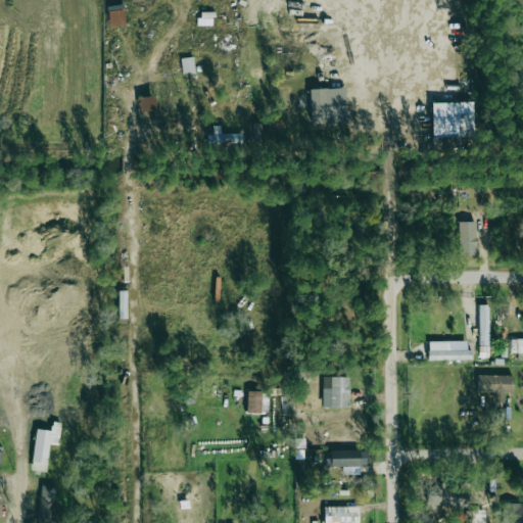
[(106,6),(108,27),(125,26),(124,5),(106,6)]
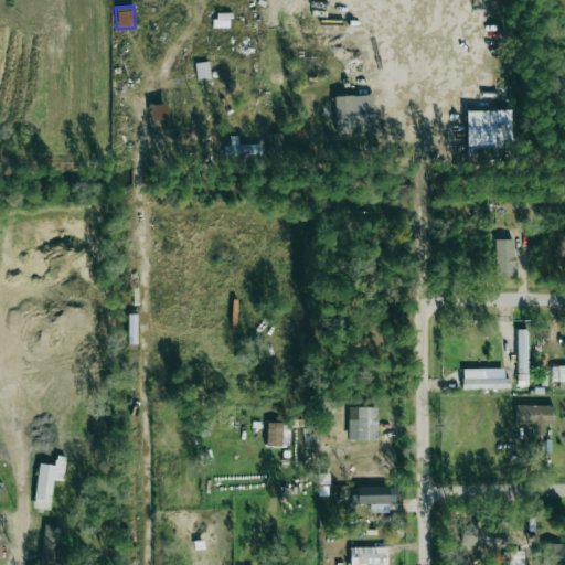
[(194,63),(196,80),(210,78),(209,62),(194,63)]
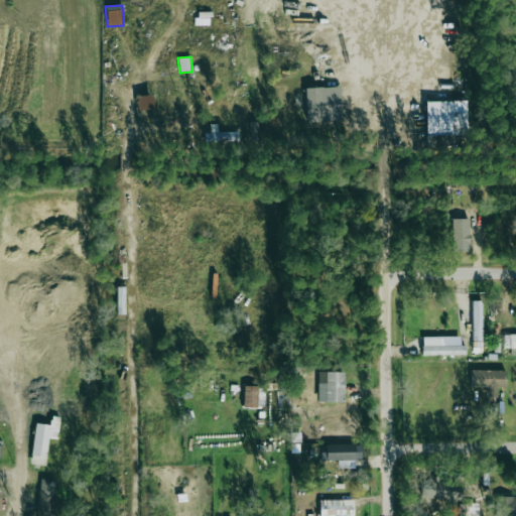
[(306,124),(342,122),(341,87),(304,88),(306,124)]
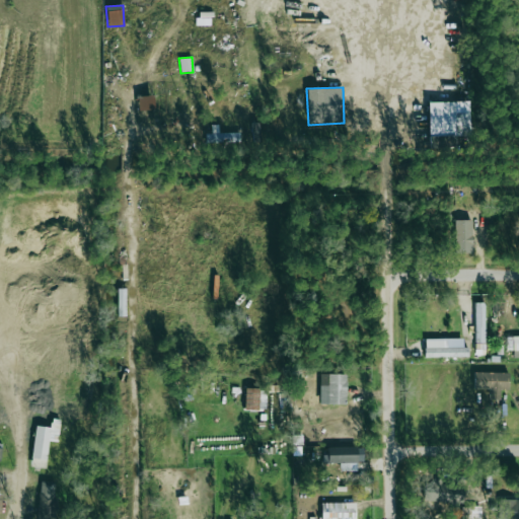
[(154,110),(154,96),(138,96),(138,112),(154,110)]
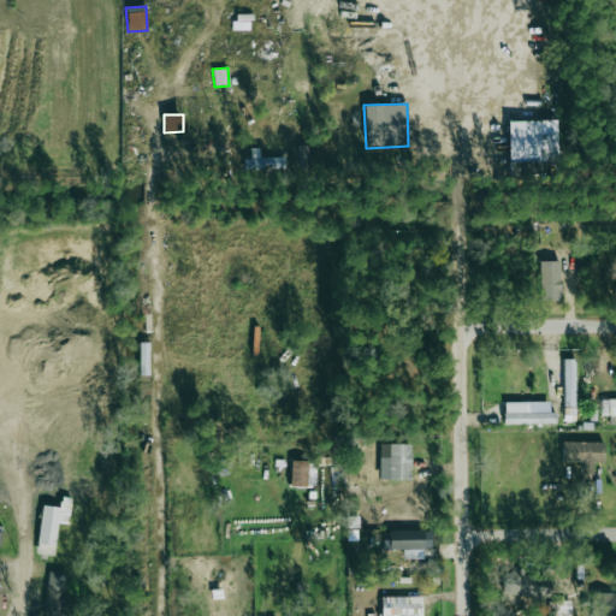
[(507,122),(508,161),(558,159),(557,120),(507,122)]
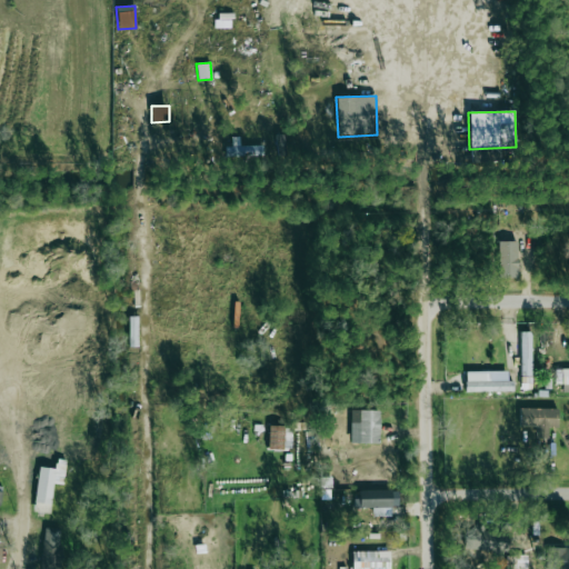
[(262,145),(239,146),(239,137),(231,137),(232,147),(226,147),(226,157),(262,156),(262,145)]
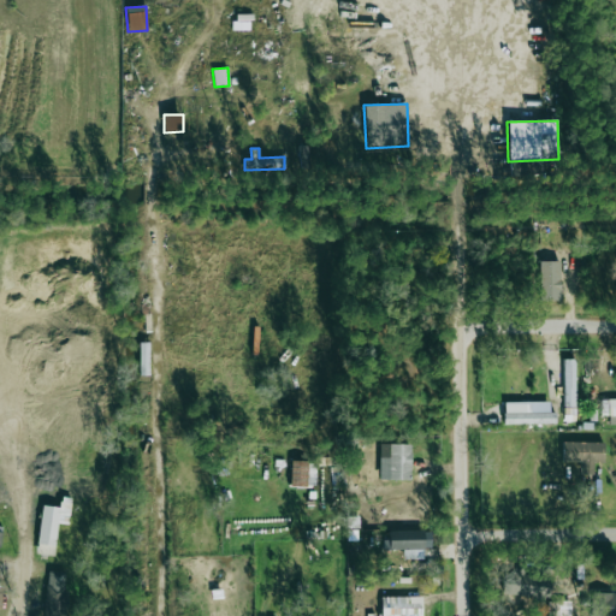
[(561,261),(539,261),(539,300),(560,301),(561,261)]
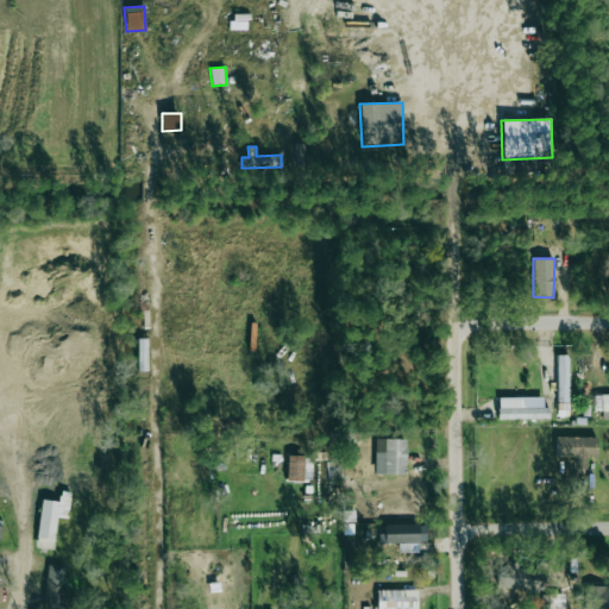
[(138,371),(148,371),(146,339),(138,339),(138,371)]
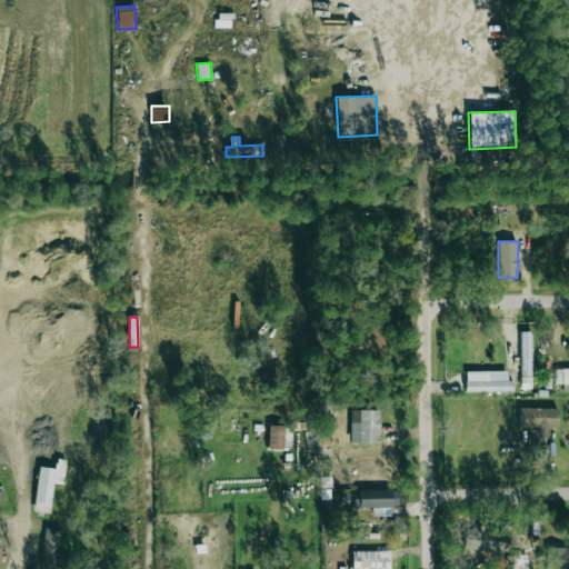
[(530,331),(520,331),(521,376),(531,376),(530,331)]
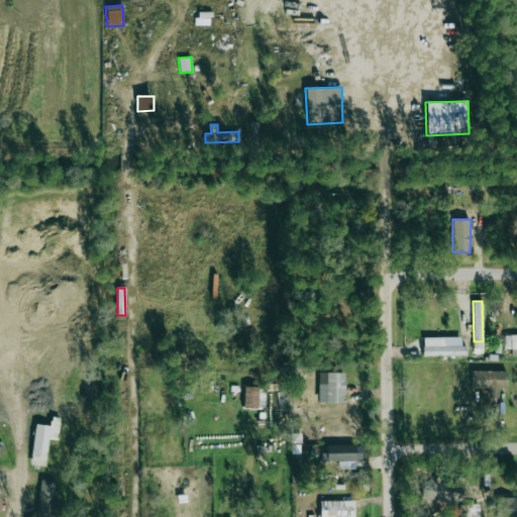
[(516,334),(505,335),(504,348),(511,348),(510,355),(516,355),(516,334)]
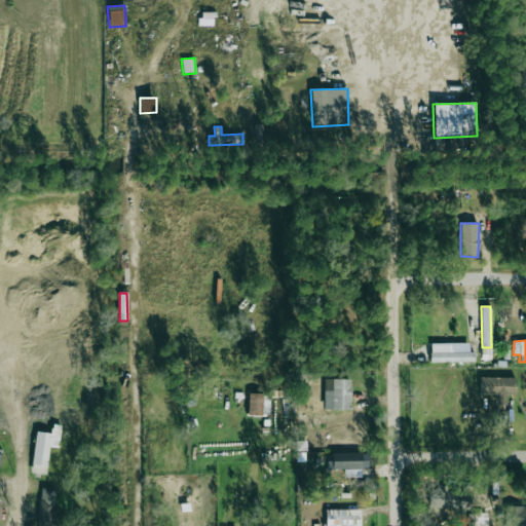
[(429,344),(430,363),(475,362),(474,351),(454,352),(454,343),(429,344)]
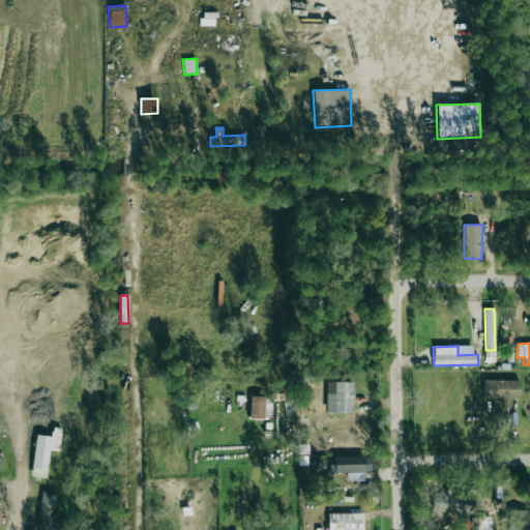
[(519,380),(483,380),(483,398),(501,398),(500,407),(509,408),(510,398),(519,398),(519,380)]
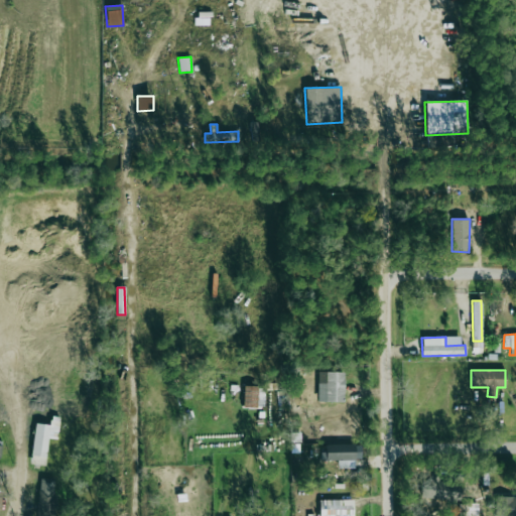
[(344,372),(317,372),(317,401),(344,402),(344,372)]
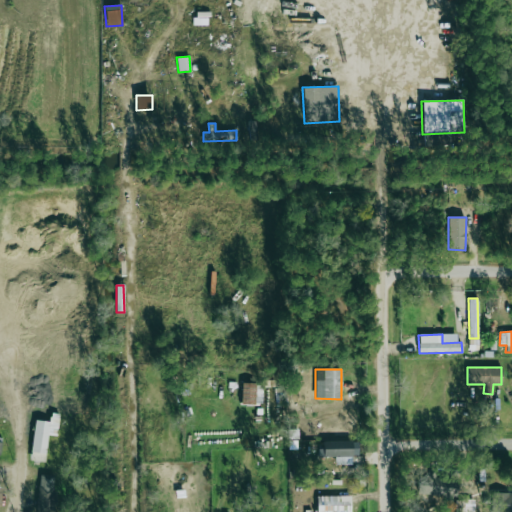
[(241,403),(261,403),(262,384),(242,384),(241,403)]
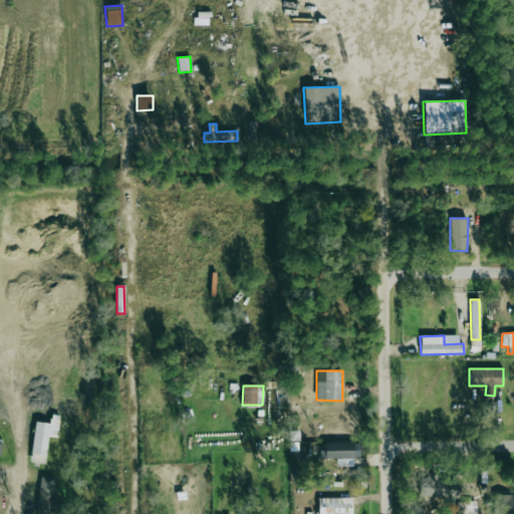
[(336,467),(353,466),(353,458),(359,458),(359,442),(321,443),(322,459),(335,459),(336,467)]
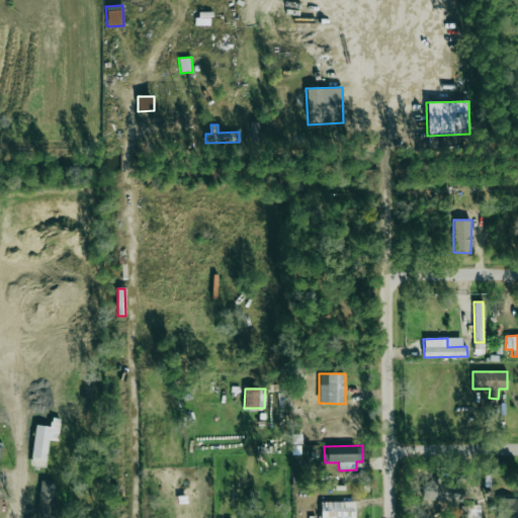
[(55,517),(57,481),(38,480),(37,517),(55,517)]
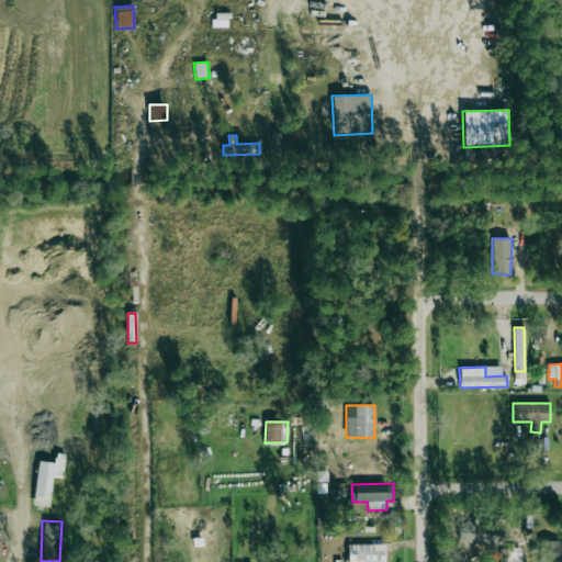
[(502,528),(460,526),(459,542),(501,544),(502,528)]
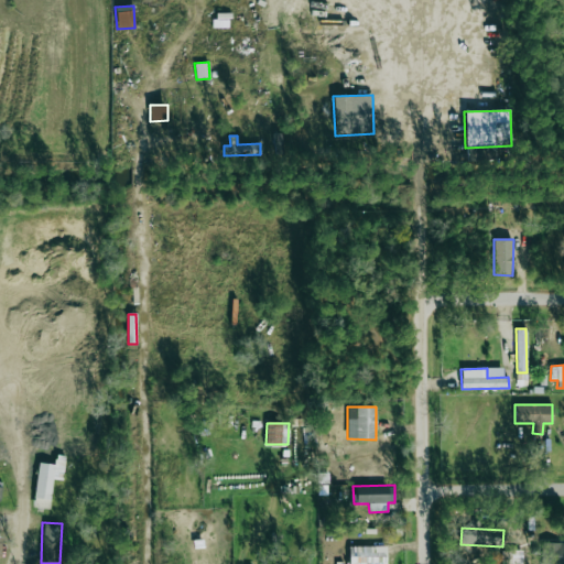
[(563,563),(563,542),(542,542),(541,563),(563,563)]
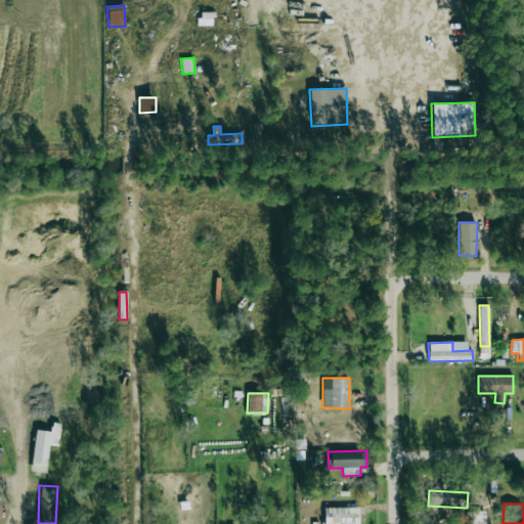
[(324,507),(323,523),(358,523),(359,508),(324,507)]
